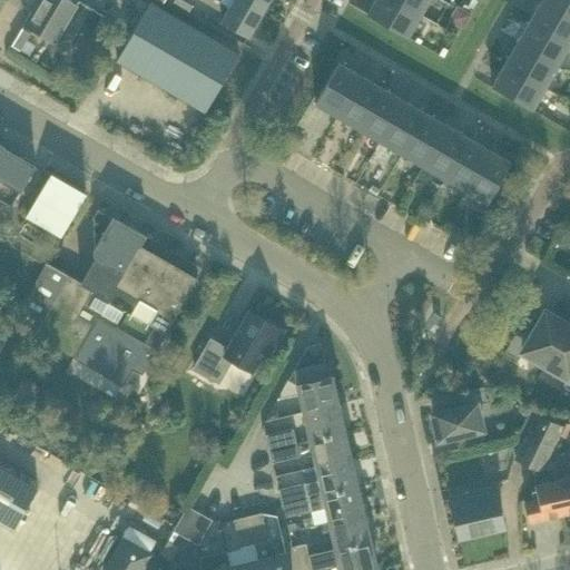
[(68,0),(37,0),(23,25),(53,42),(55,41),(67,48),(90,8),(77,0),(75,3),(68,0)]
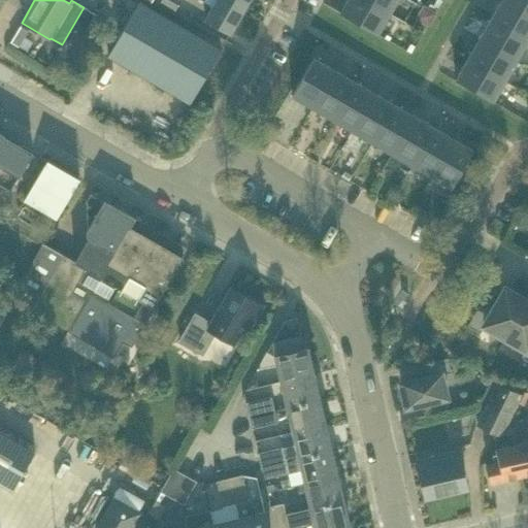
[(177,0),(161,0),(158,5),(175,15),(184,3),(177,0)]
